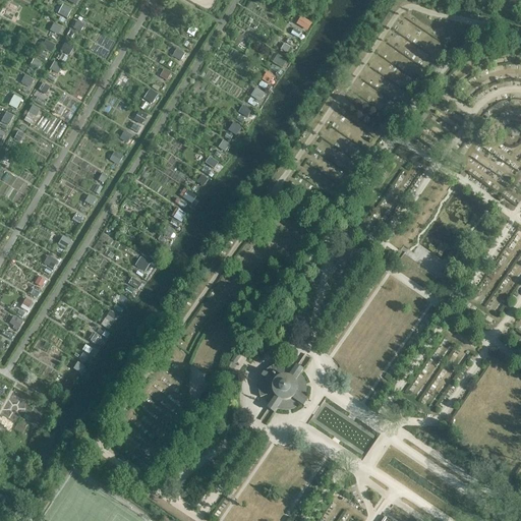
[(68,17),(72,8),(63,4),(59,13),(68,17)]
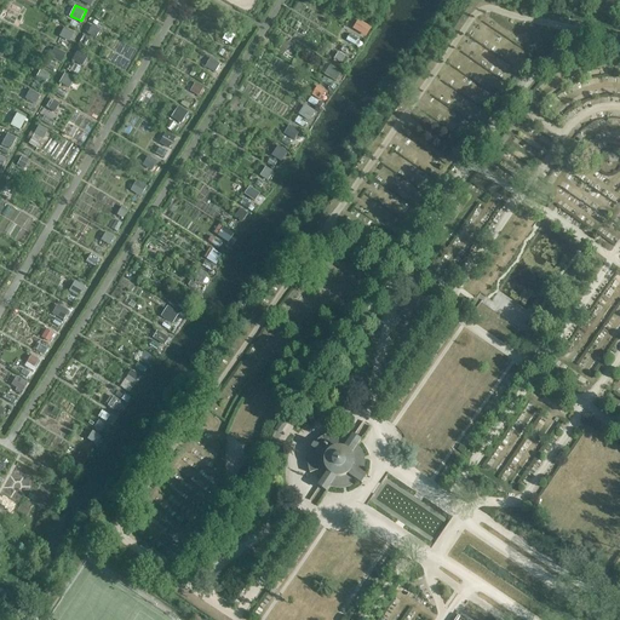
[(92,26),(86,39),(95,42),(101,29),(92,26)]
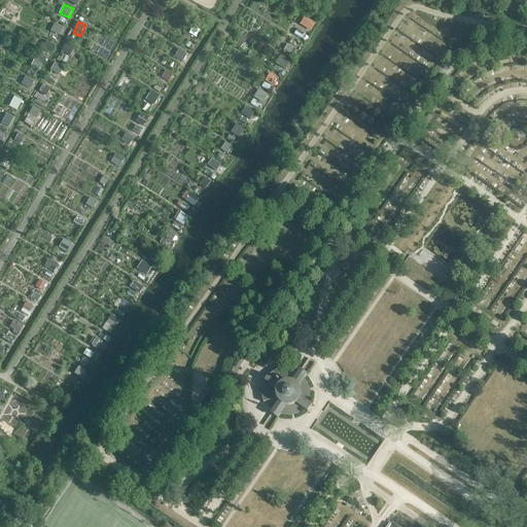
[(56,23),(51,31),(62,36),(66,28),(56,23)]
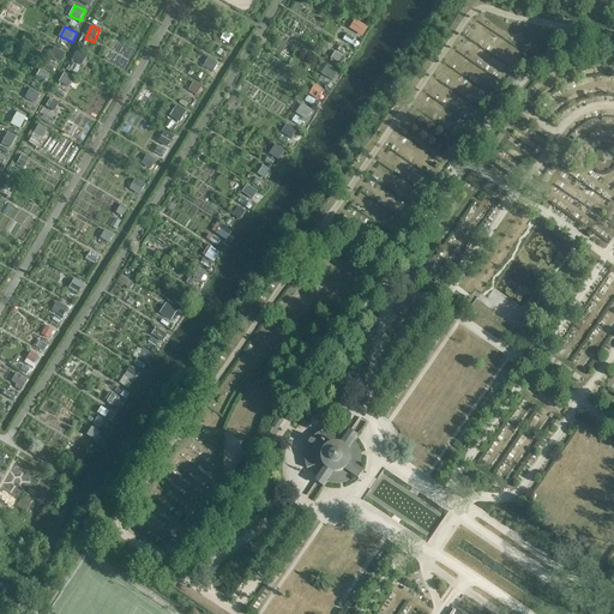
[(49,56),(61,61),(66,52),(54,47),(49,56)]
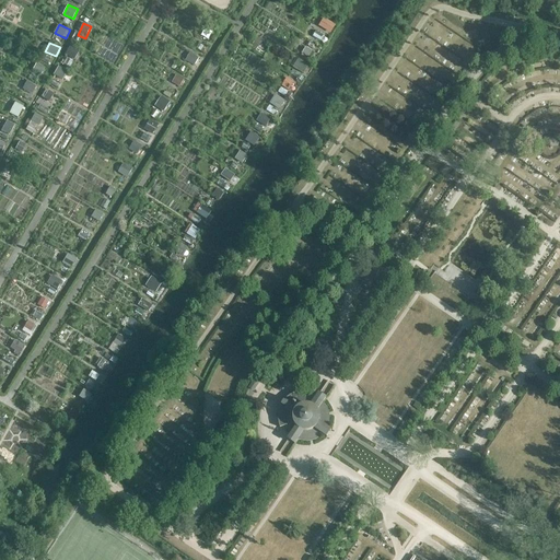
[(66,56),(74,61),(80,51),(71,46),(66,56)]
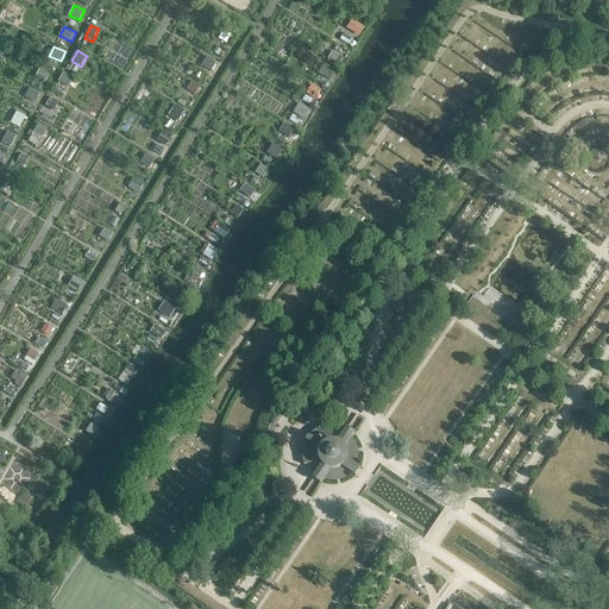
[(207,57),(203,66),(213,70),(217,61),(207,57)]
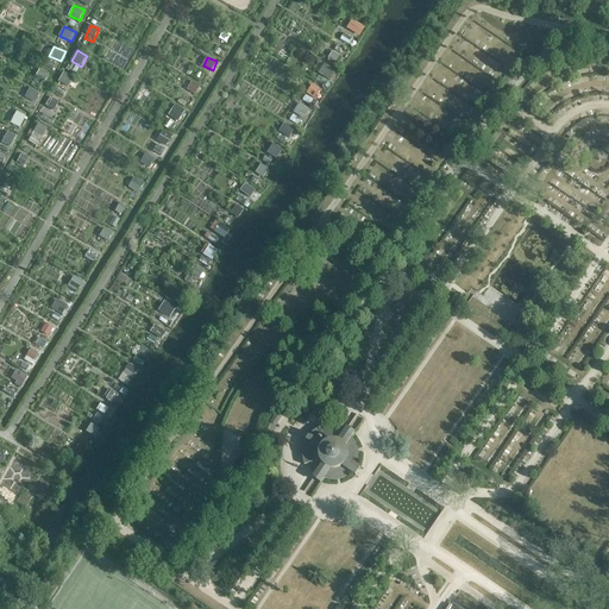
[(331,77),(336,69),(324,64),(320,73),(331,77)]
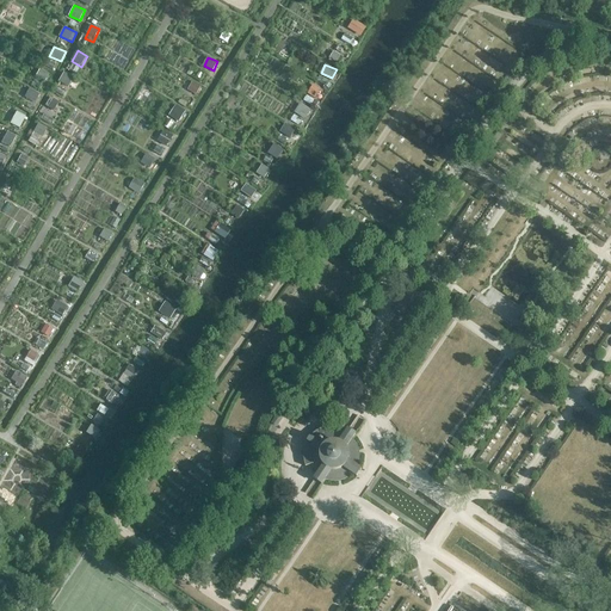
[(68,88),(73,76),(63,72),(59,84),(68,88)]
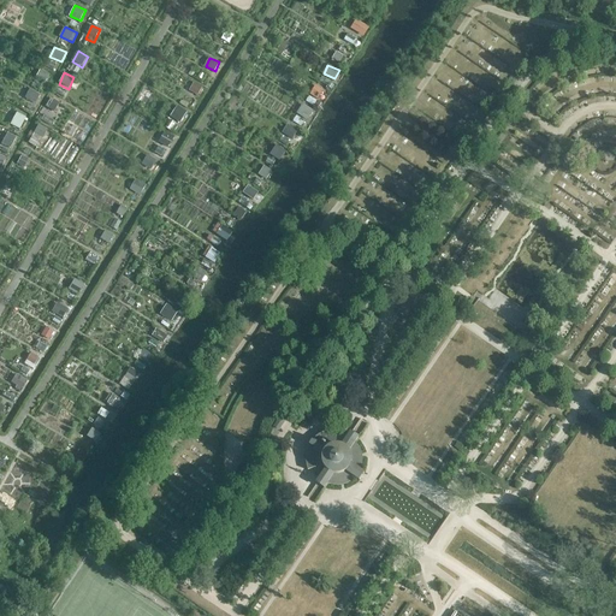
[(199,94),(202,87),(194,83),(191,90),(199,94)]
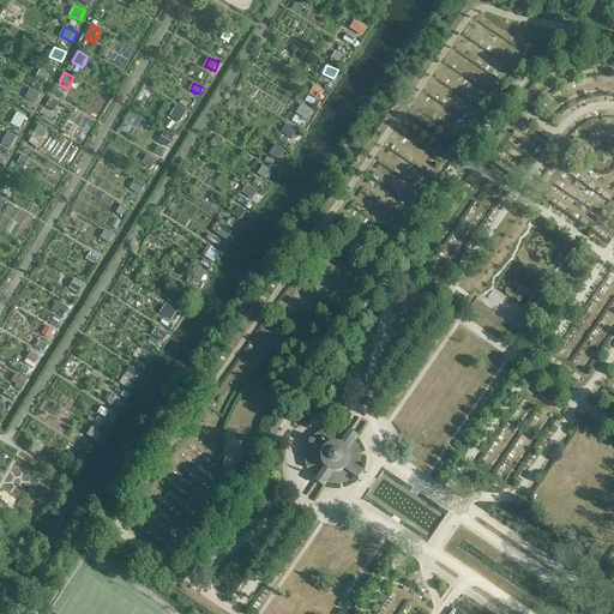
[(309,95),(317,100),(323,89),(315,84),(309,95)]
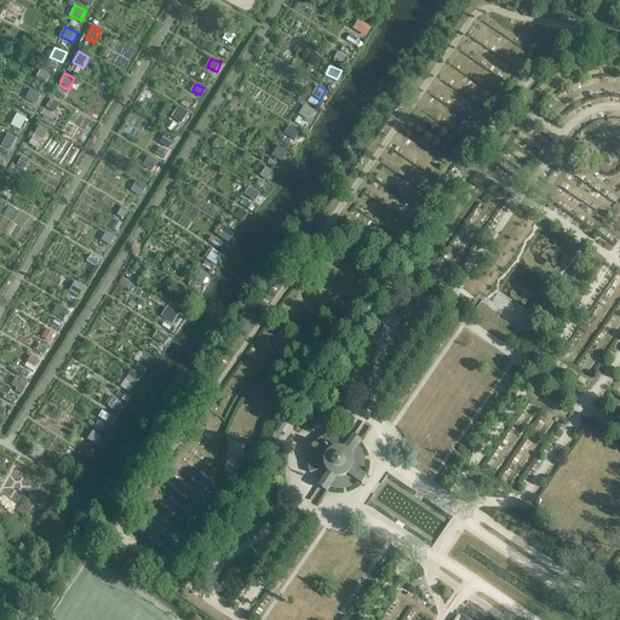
[(30,89),(26,97),(36,103),(40,95),(30,89)]
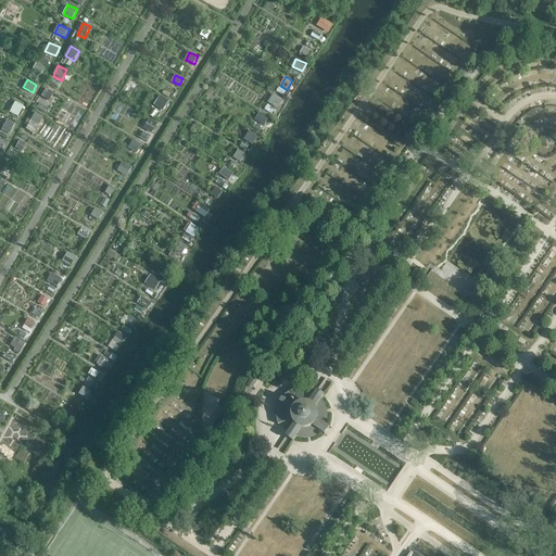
[(49,100),(53,92),(46,88),(41,96),(49,100)]
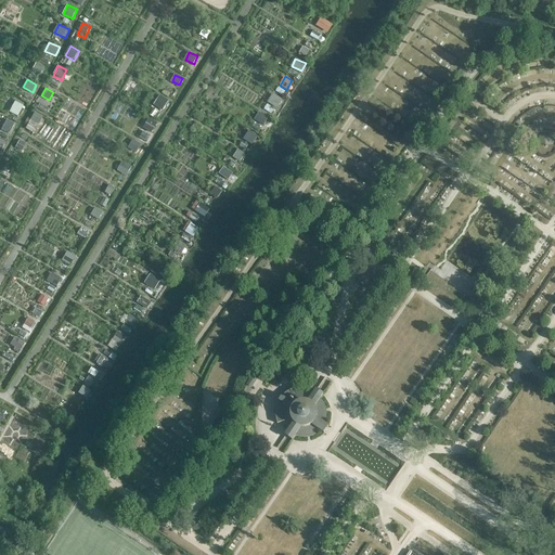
[(274,93),(268,102),(276,107),(283,99),(274,93)]
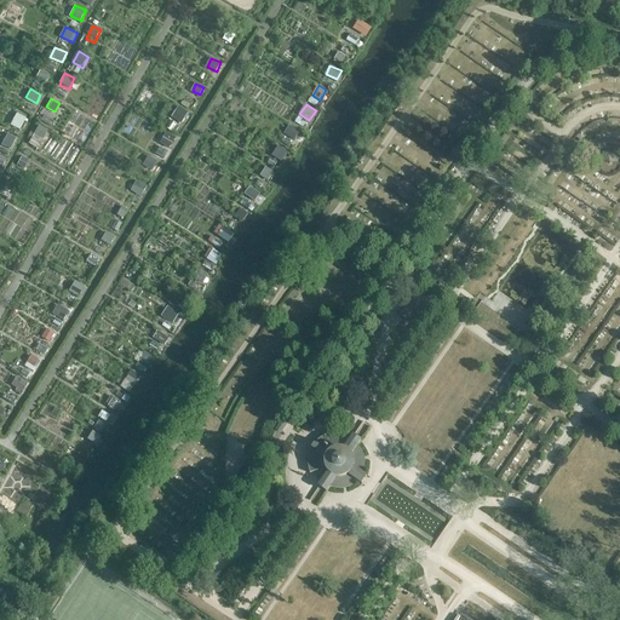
[(184,122),(189,110),(177,105),(173,118),(184,122)]
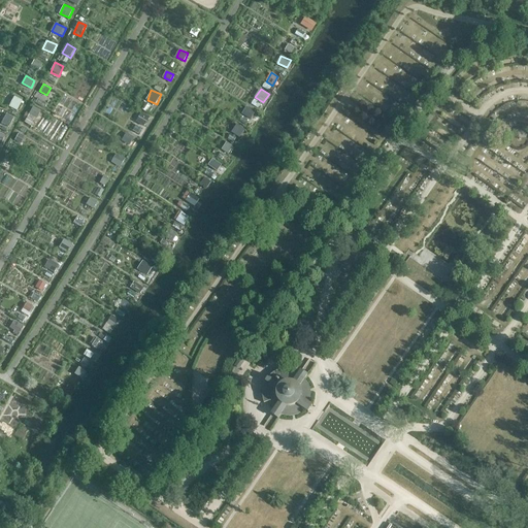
[(9,106),(19,110),(23,99),(13,96),(9,106)]
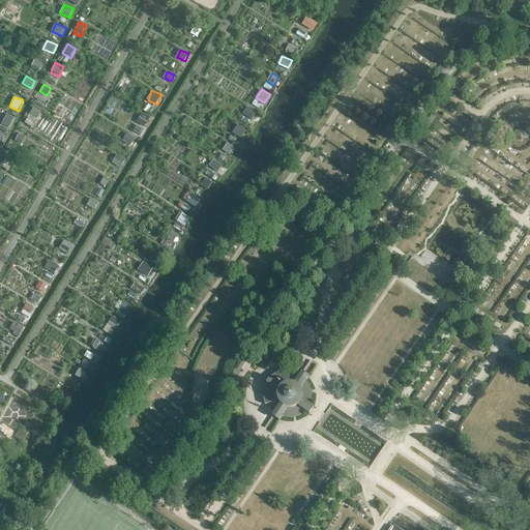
[(33,107),(25,122),(32,126),(40,110),(33,107)]
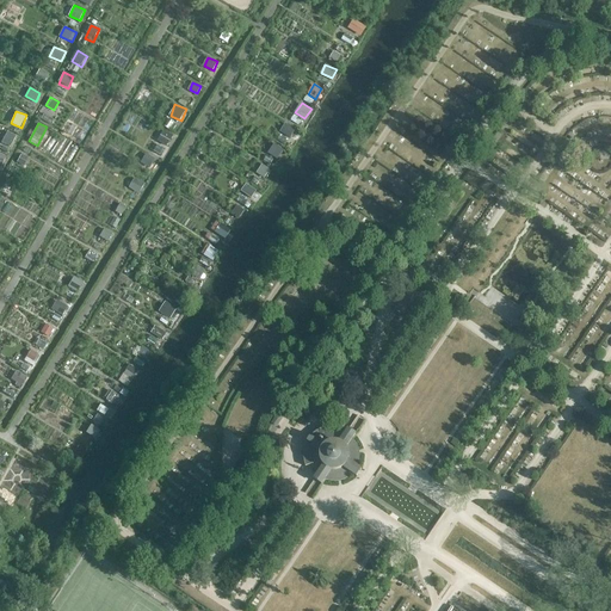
[(281,133),(291,137),(295,129),(285,124),(281,133)]
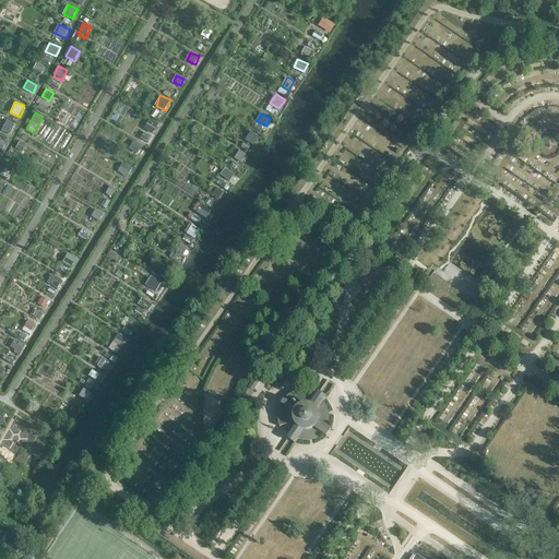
[(145,129),(155,133),(159,122),(150,118),(145,129)]
